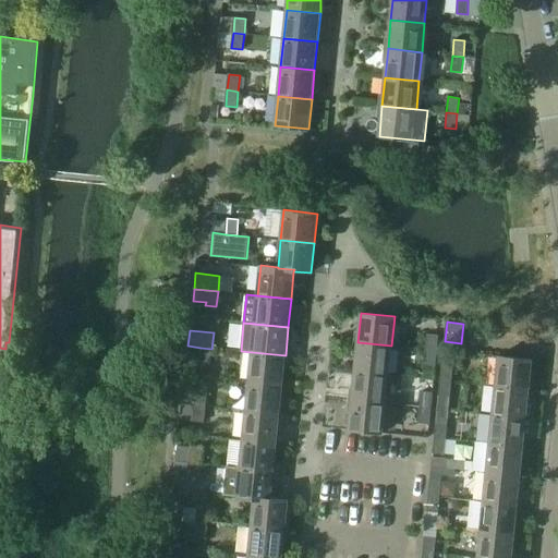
[(427,334),(426,350),(437,351),(438,335),(427,334)]
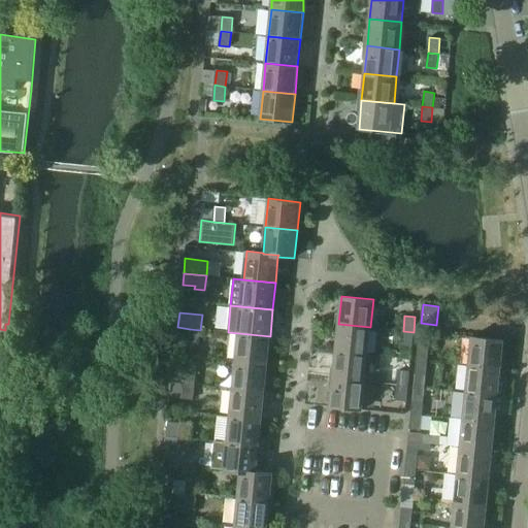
[(338,324),(335,352),(367,355),(370,327),(338,324)]
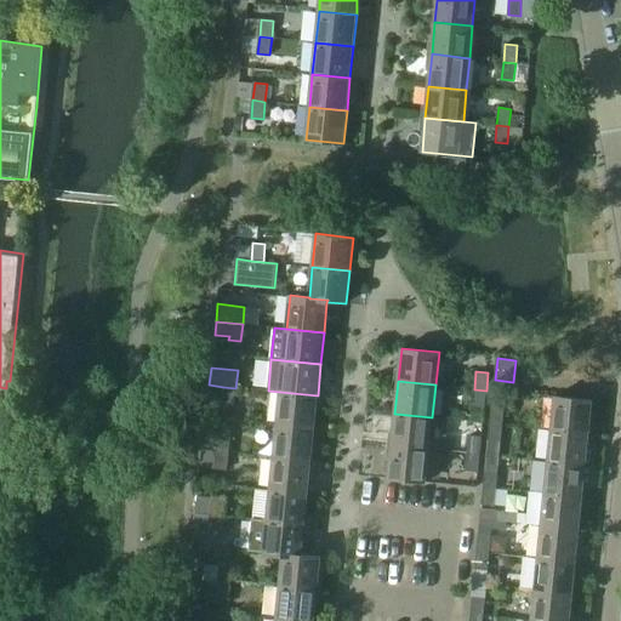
[(235,388),(223,387),(222,404),(234,405),(235,388)]
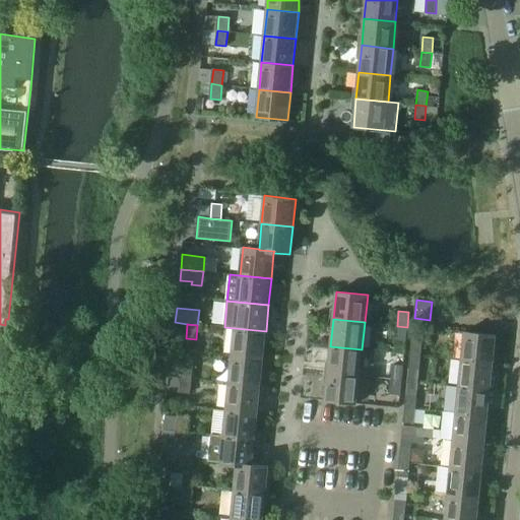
[(407,327),(397,326),(395,340),(405,341),(407,327)]
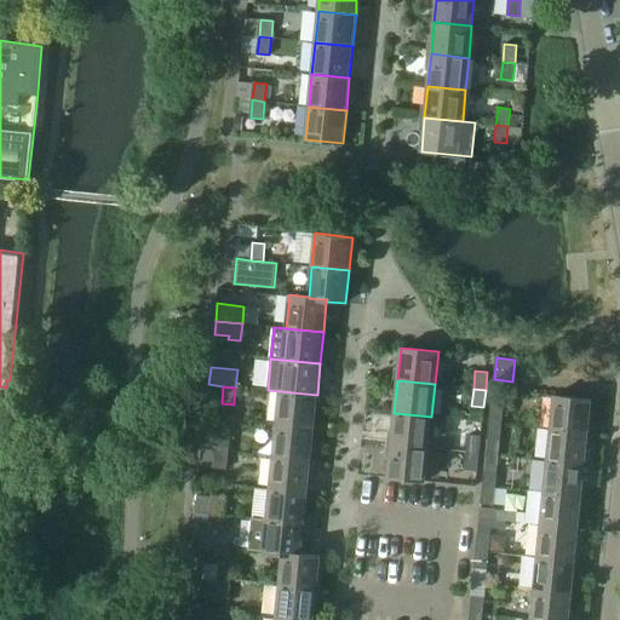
[(280,391),(276,424),(314,428),(317,395),(280,391)]
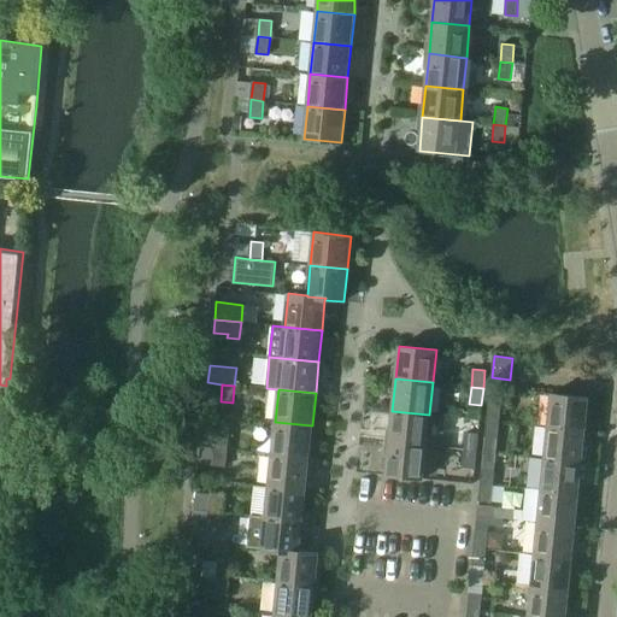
[(551,393),(547,427),(585,430),(588,398),(551,393)]
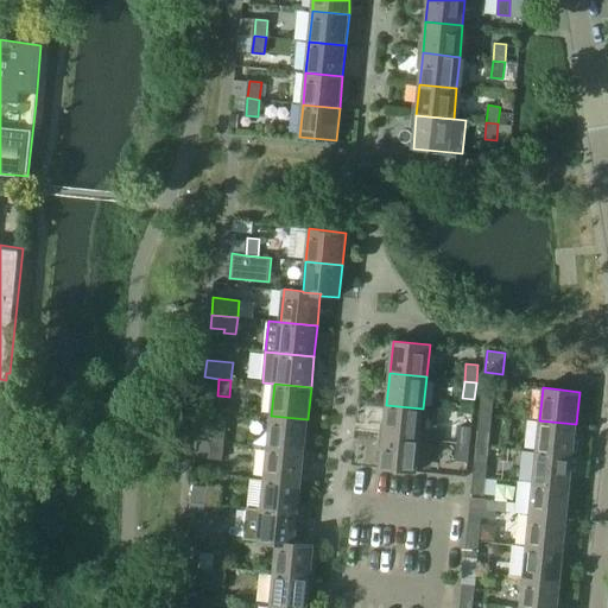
[(482,397),(480,415),(492,416),(494,398),(482,397)]
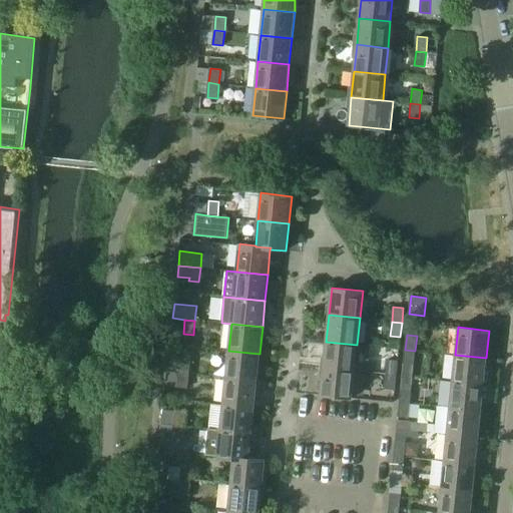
[(326,342),(324,368),(355,371),(367,372),(369,346),(357,345),(326,342)]
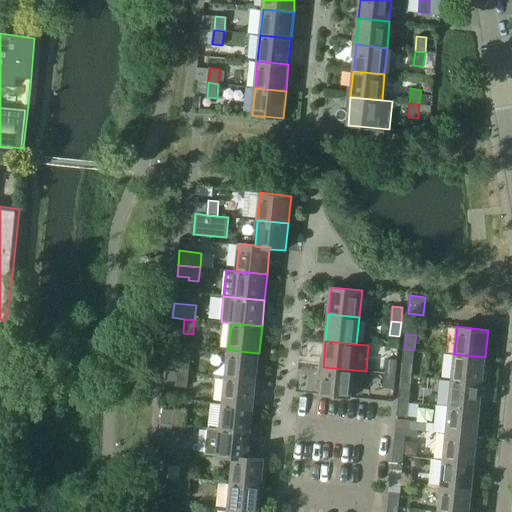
[(414,350),(404,349),(403,363),(413,364),(414,350)]
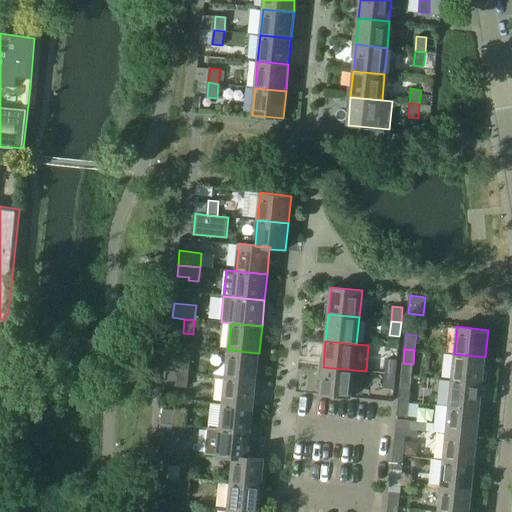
[(228,350),(226,376),(256,379),(259,353),(228,350)]
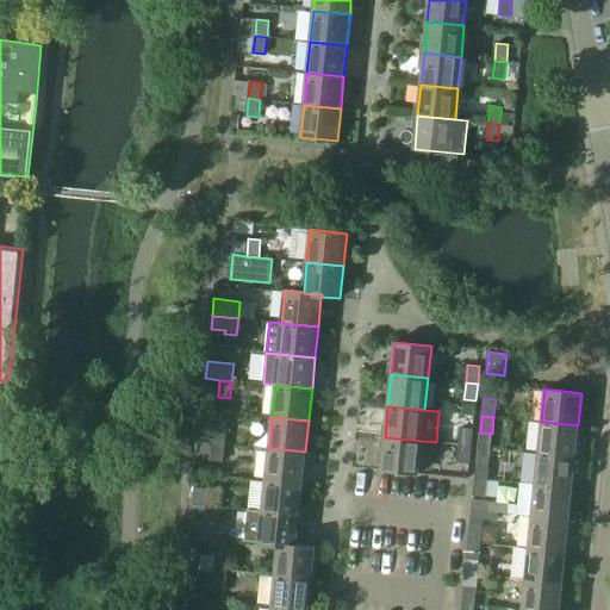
[(578,425),(541,422),(537,453),(583,458),(584,437),(577,437),(578,425)]
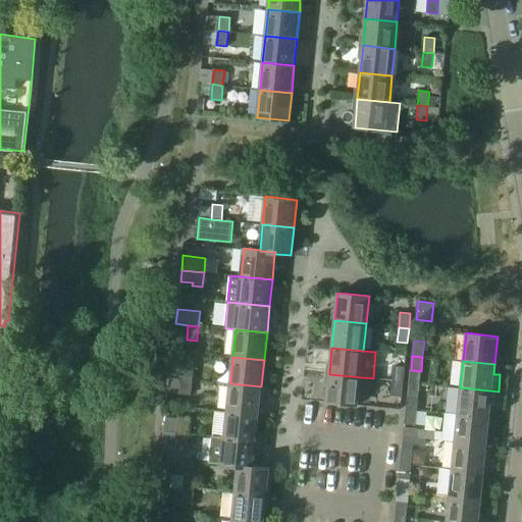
[(184,364),(183,379),(193,380),(194,365),(184,364)]
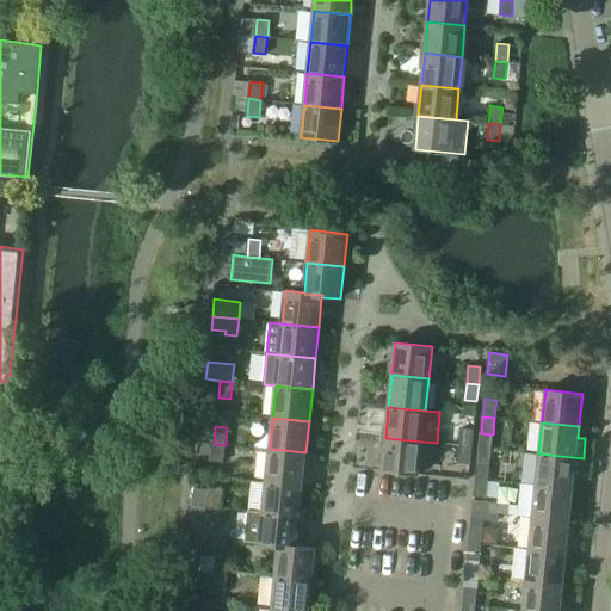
[(462,429),(461,445),(473,446),(474,430),(462,429)]
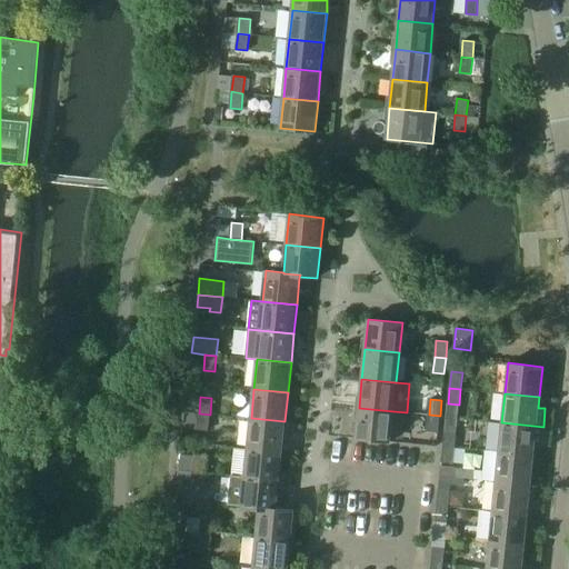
[(393,411),(359,408),(356,438),(390,441),(393,411)]
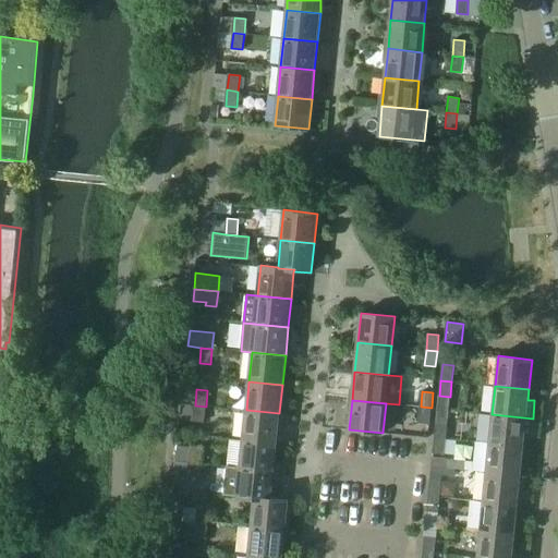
[(206,407),(195,405),(193,421),(204,422),(206,407)]
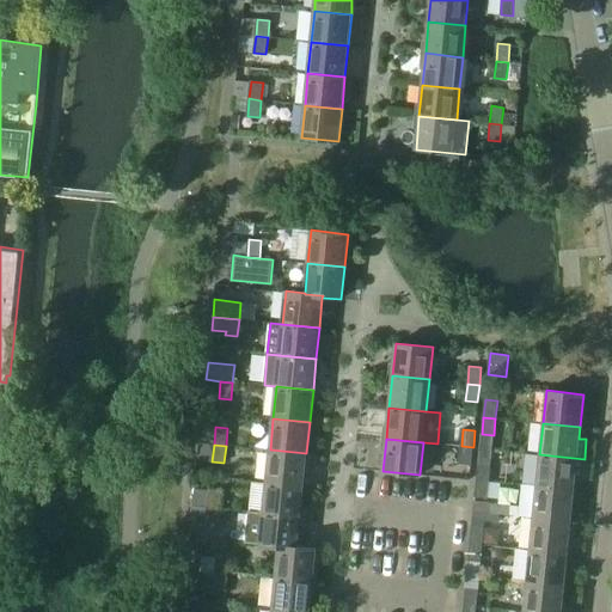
[(473,447),(461,446),(459,463),(471,464),(473,447)]
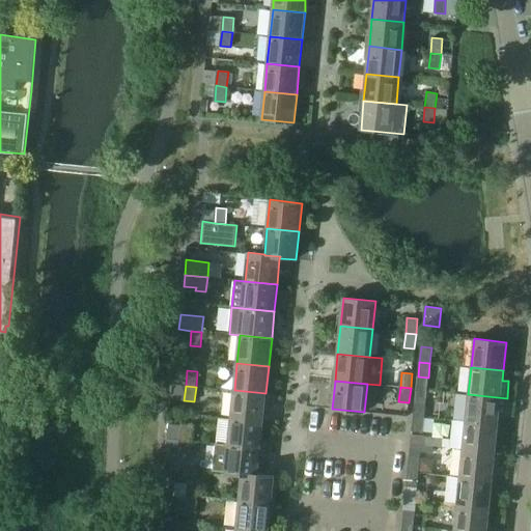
[(234,390),(231,417),(263,420),(266,393),(234,390)]
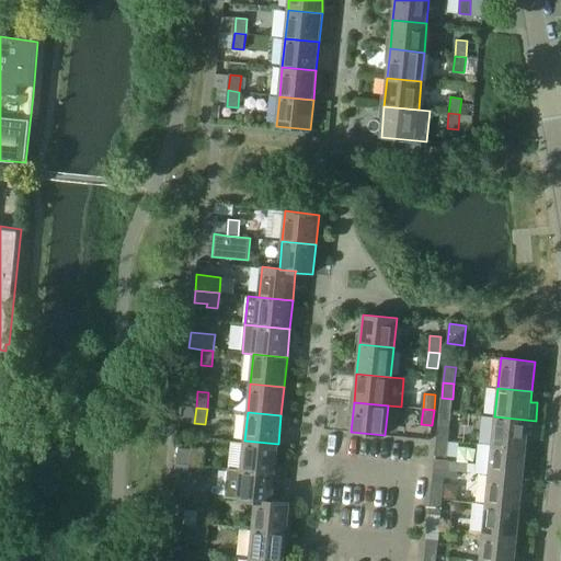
[(536,421),(494,416),(492,445),(526,449),(527,438),(534,438),(536,421)]
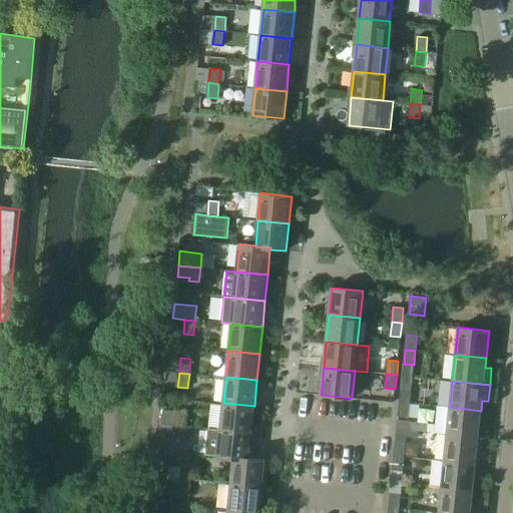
[(401,388),(400,402),(410,403),(411,389),(401,388)]
